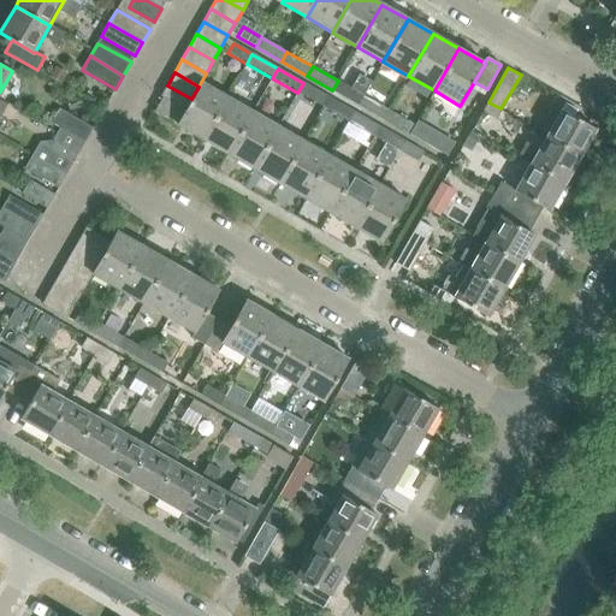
[(332,90),(357,106),(363,95),(338,81),(332,90)]
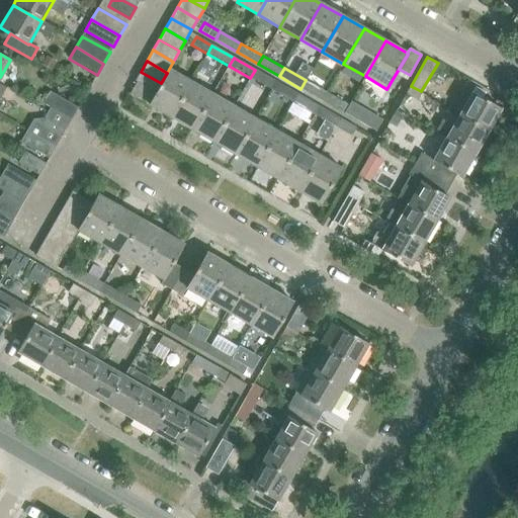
[(149,104),(171,117),(191,82),(169,69),(167,73),(161,83),(155,92),(149,104)]
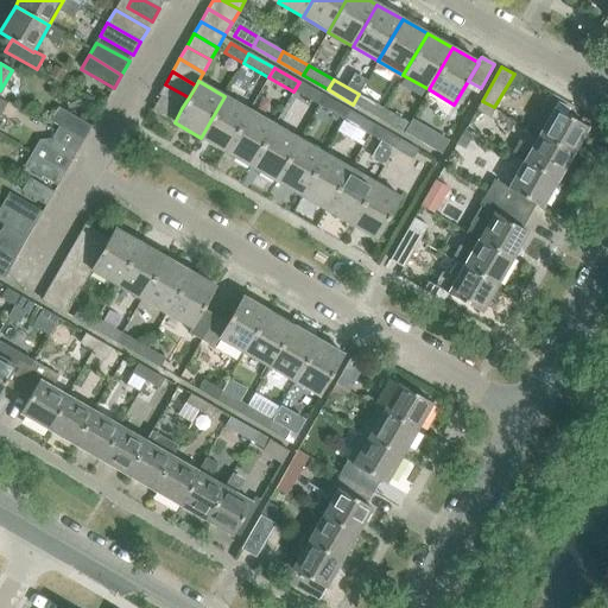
[(293,92),(318,106),(324,96),(299,82),(293,92)]
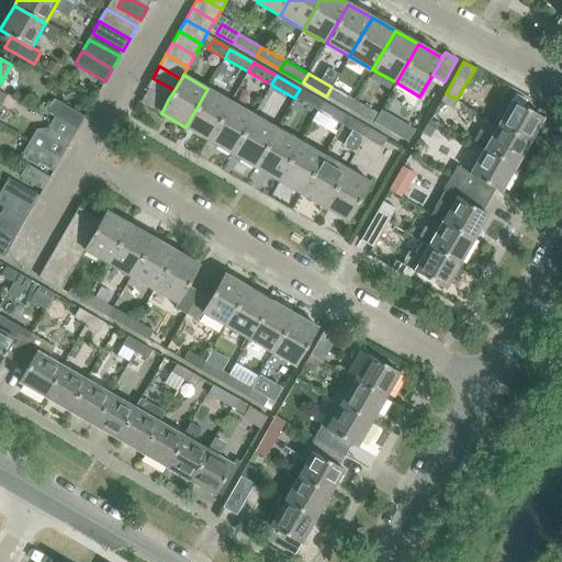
[(153,78),(146,88),(168,100),(175,90),(153,78)]
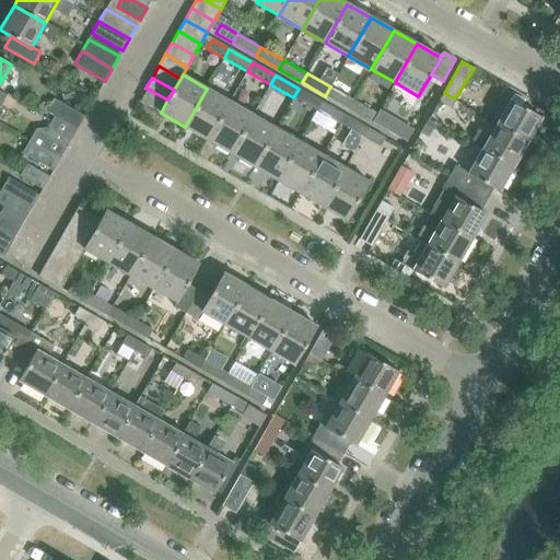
[(325,96),(348,109),(353,101),(330,86),(325,96)]
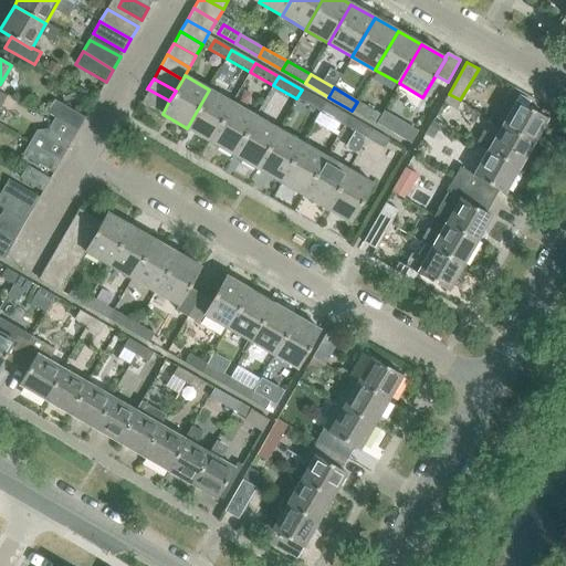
[(187,128),(210,142),(232,103),(209,90),(187,128)]
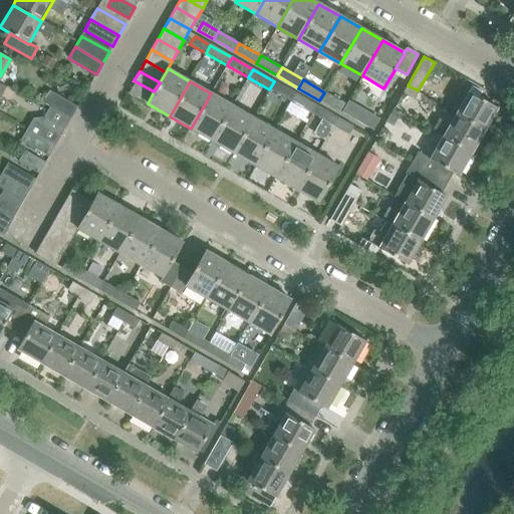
[(269,89),(291,102),(295,93),(274,81),(269,89)]
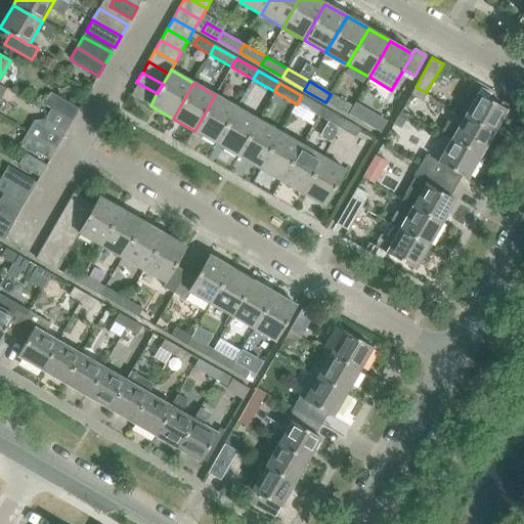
[(411,94),(422,100),(426,92),(416,87),(411,94)]
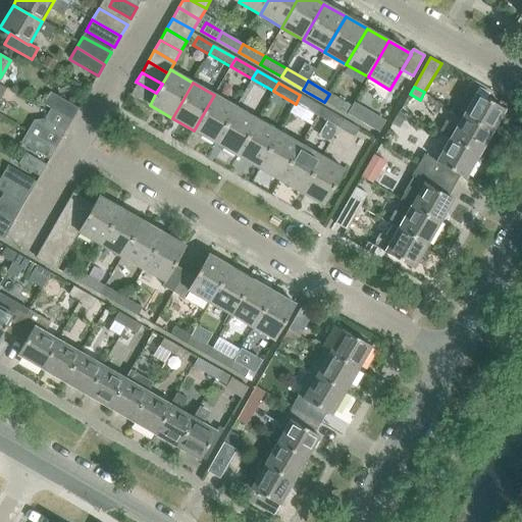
[(50,93),(44,104),(52,108),(72,119),(79,109),(50,93)]
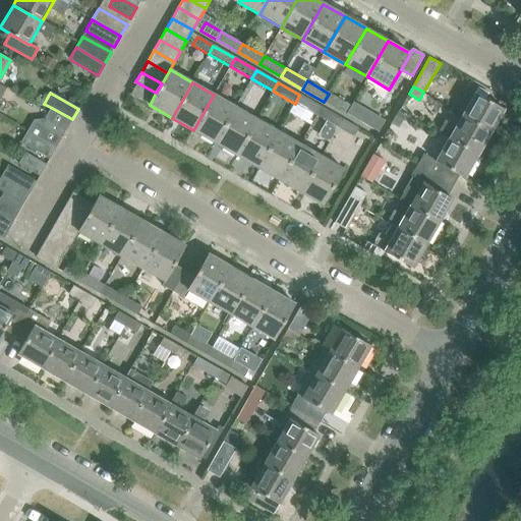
[(474,93),(461,116),(490,132),(504,109),(474,93)]
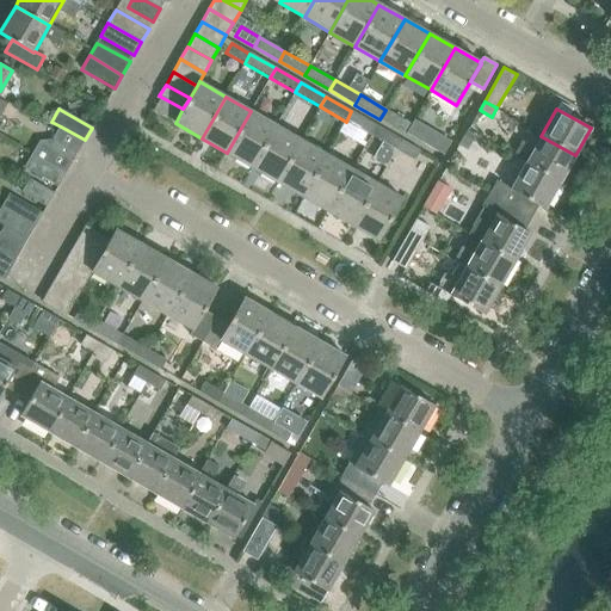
[(380,119),(406,134),(411,124),(386,110),(380,119)]
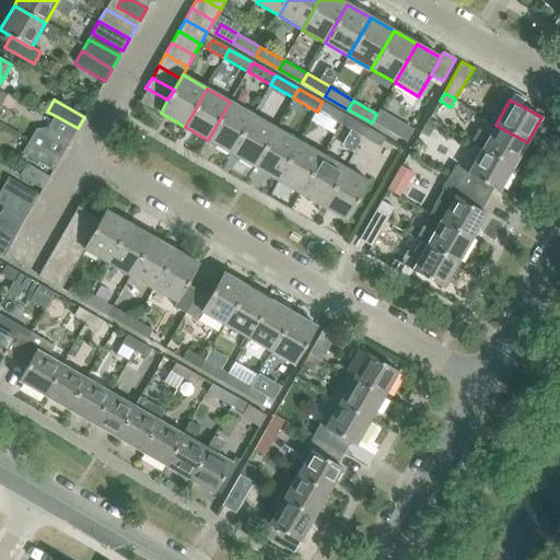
[(208,140),(231,153),(253,115),(230,102),(208,140)]
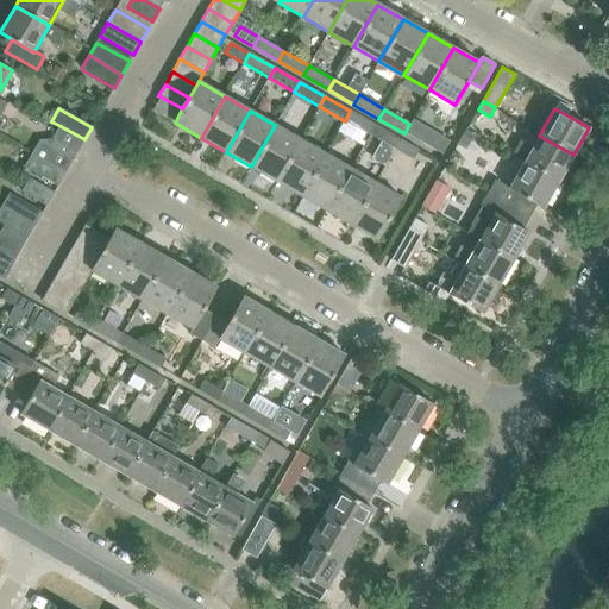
[(345,121),(370,136),(375,126),(350,111),(345,121)]
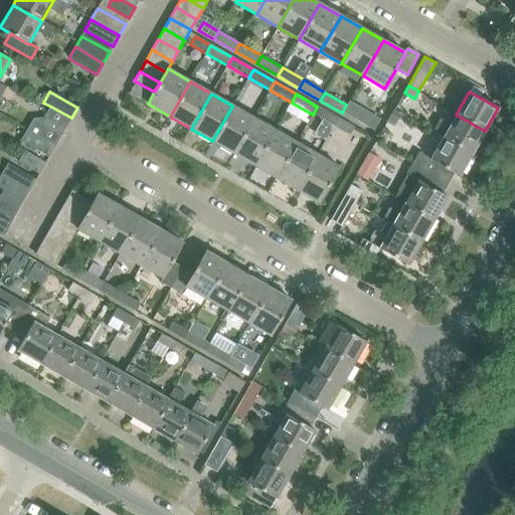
[(342,113),(359,123),(363,114),(346,105),(342,113)]
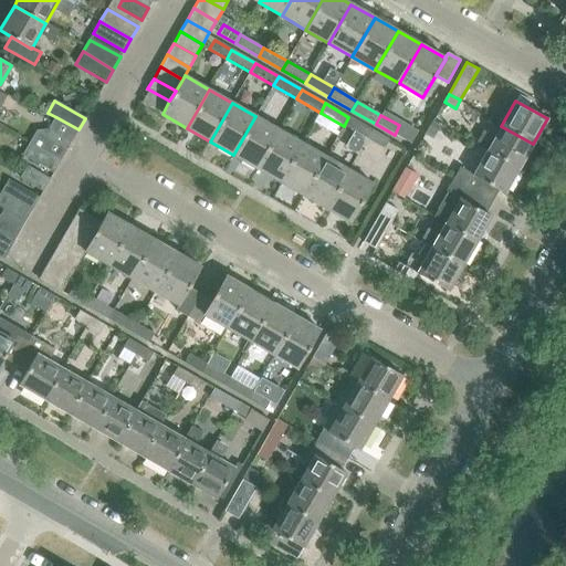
[(233,155),(257,169),(279,129),(255,116),(233,155)]
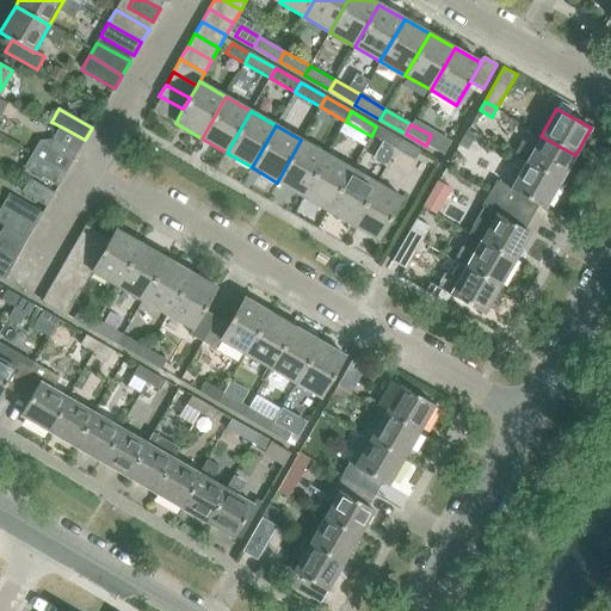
[(85,140),(61,127),(53,140),(76,154),(85,140)]
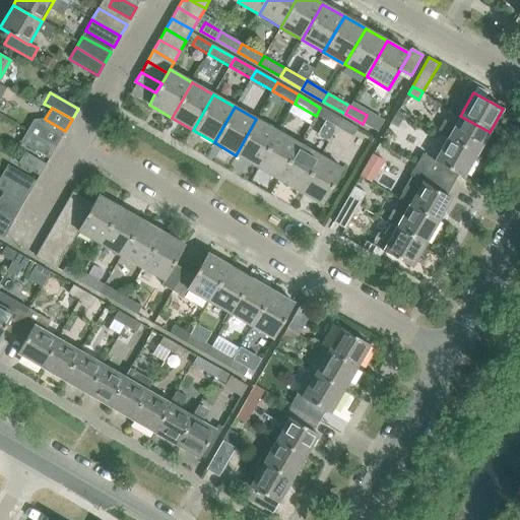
[(316,116),(337,128),(342,120),(320,108),(316,116)]
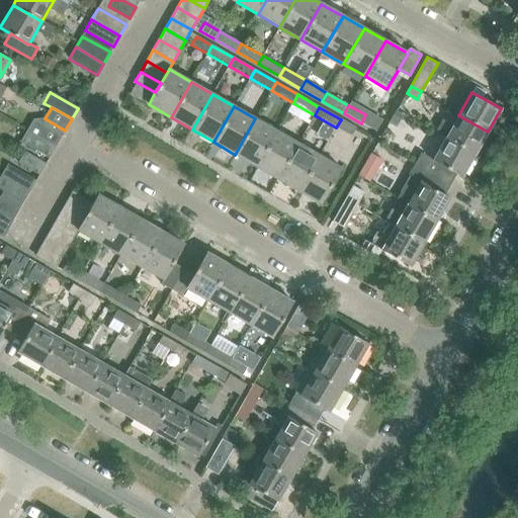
[(488,132),(458,115),(445,138),(475,154),(488,132)]
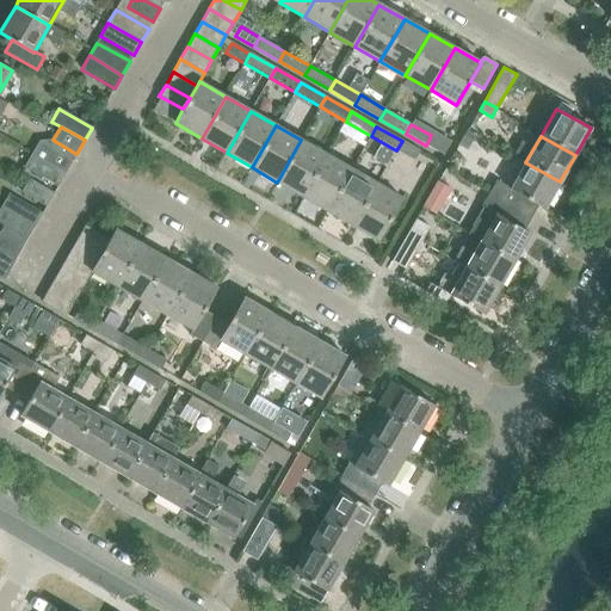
[(326,155),(301,140),(277,183),(302,197),(326,155)]
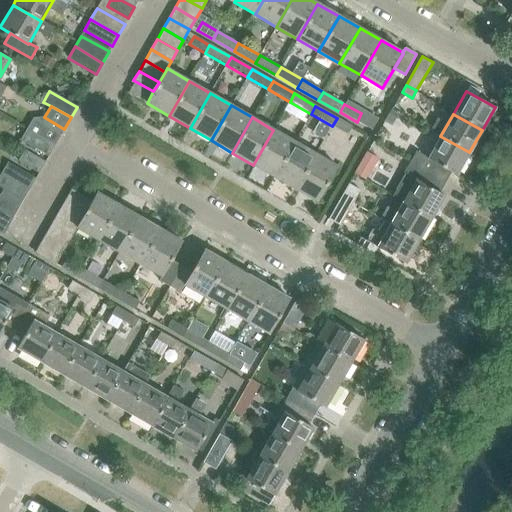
[(33,118),(27,129),(55,145),(61,134),(33,118)]
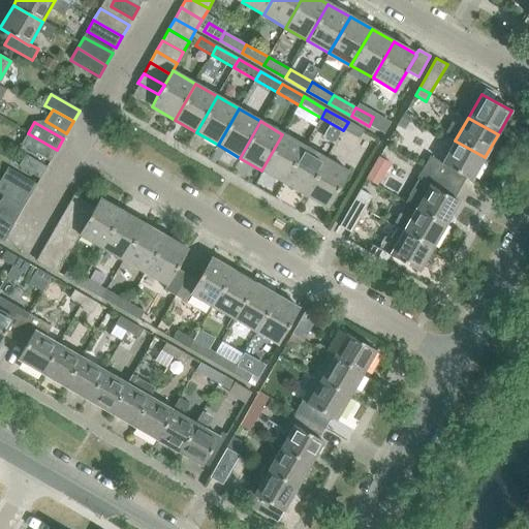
[(343,130),(361,139),(365,131),(348,122),(343,130)]
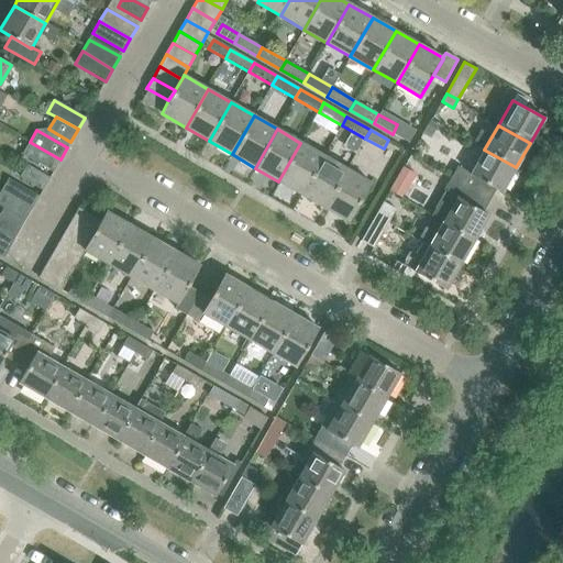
[(23,154),(53,172),(61,159),(30,142),(23,154)]
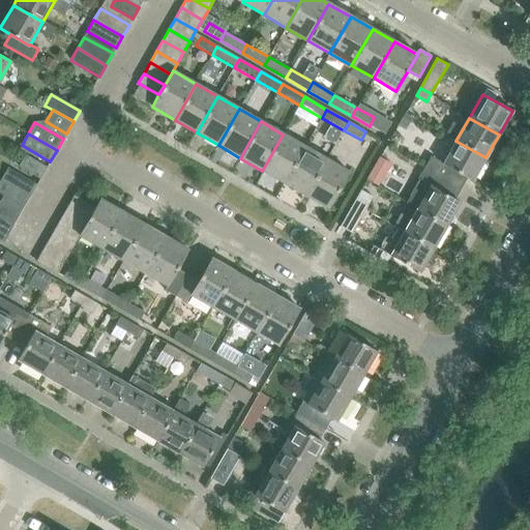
[(262,171),(284,183),(305,147),(283,135),(262,171)]
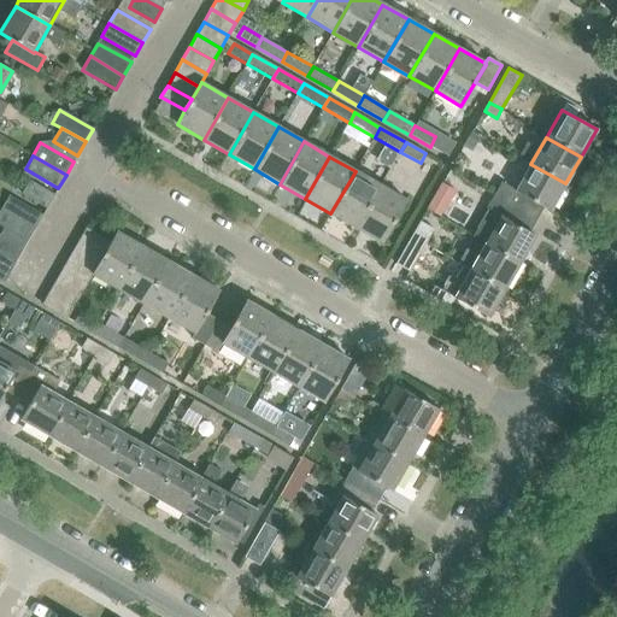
[(493,195),(503,201),(536,221),(544,207),(550,211),(565,183),(530,164),(515,192),(500,183),(493,195)]
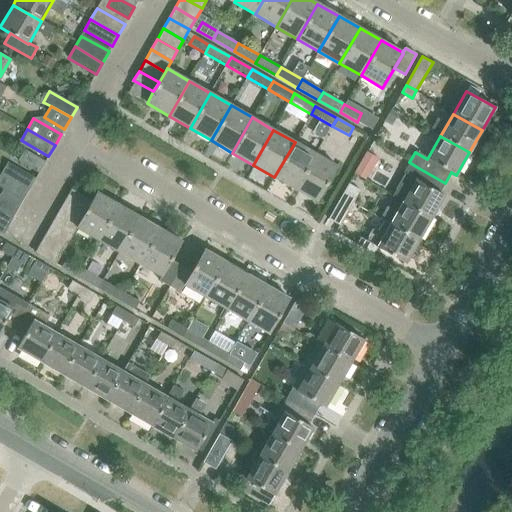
[(274,177),(295,189),(316,154),(295,142),(274,177)]
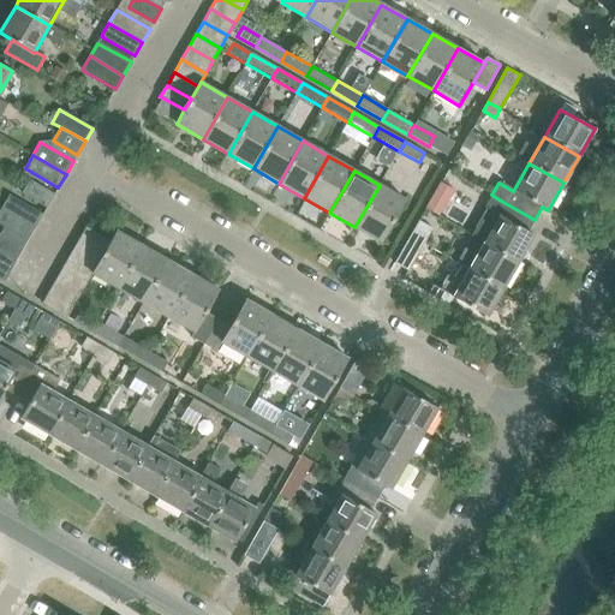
[(22,193),(47,208),(54,195),(29,180),(22,193)]
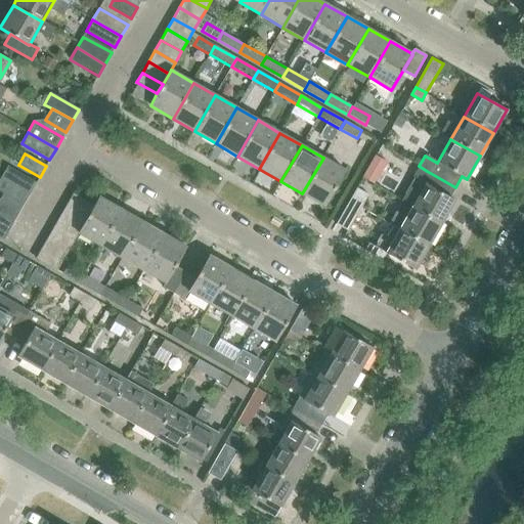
[(323,158),(302,193),(324,207),(345,170),(323,158)]
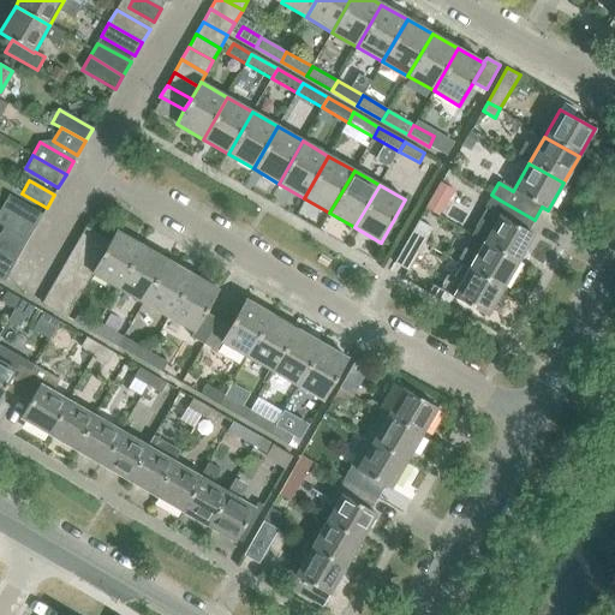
[(10,195),(3,208),(35,227),(43,214),(10,195)]
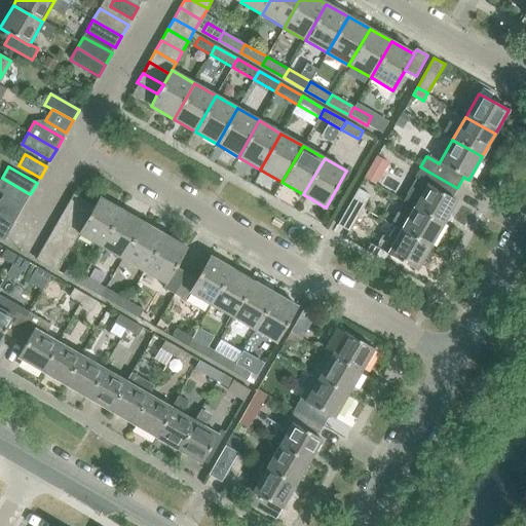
[(403,201),(413,208),(443,224),(456,201),(451,198),(457,188),(428,172),(420,166),(414,177),(416,178),(403,201)]
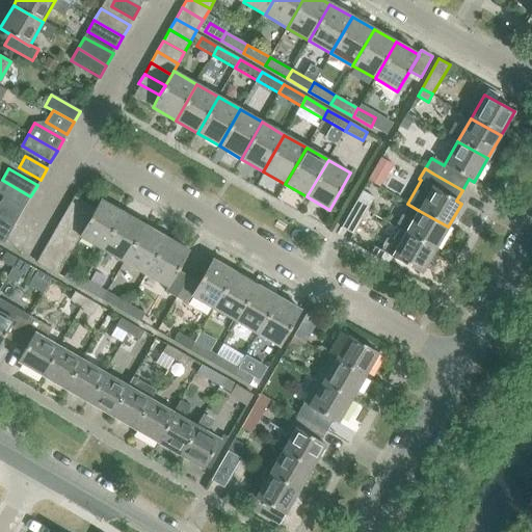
[(0,182),(0,193),(24,208),(30,196),(2,180),(0,182)]
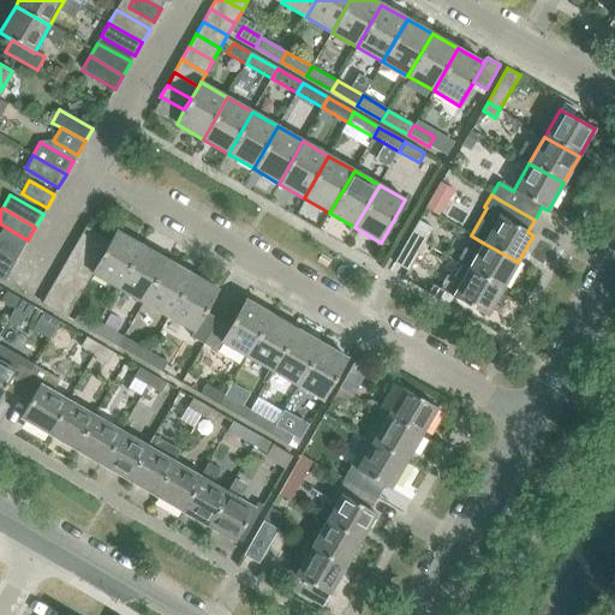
[(419,220),(413,230),(425,237),(431,227),(419,220)]
